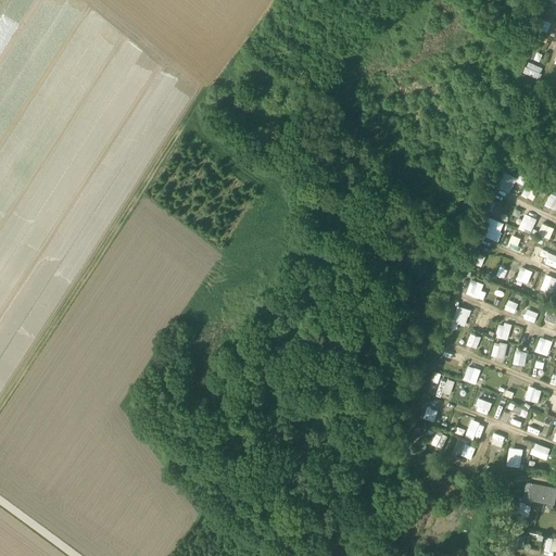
[(540,77),(542,66),(527,63),(525,73),(540,77)]
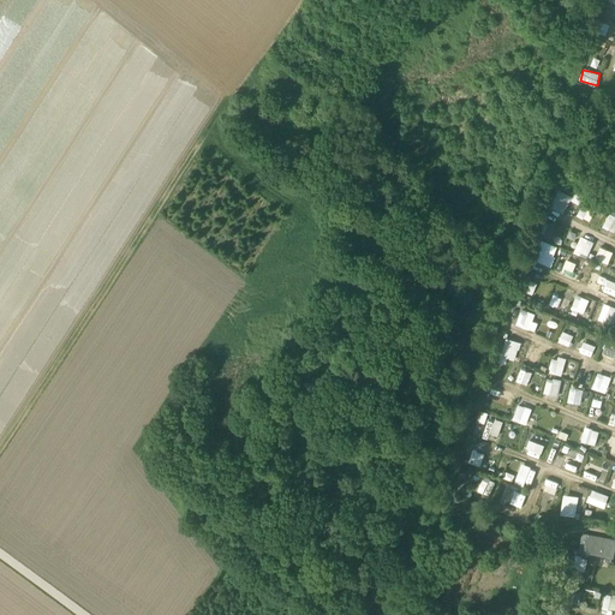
[(555,191),(549,209),(565,214),(569,202),(578,204),(580,197),(574,195),(573,197),(555,191)]
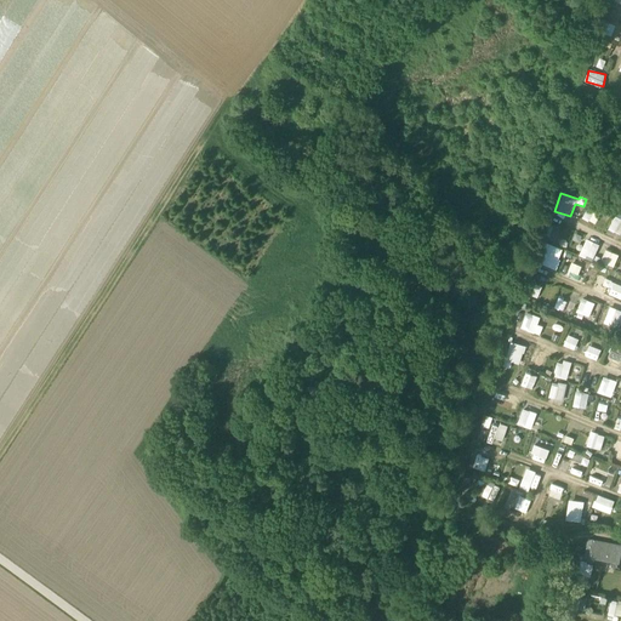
[(591,205),(582,218),(594,226),(603,211),(591,205)]
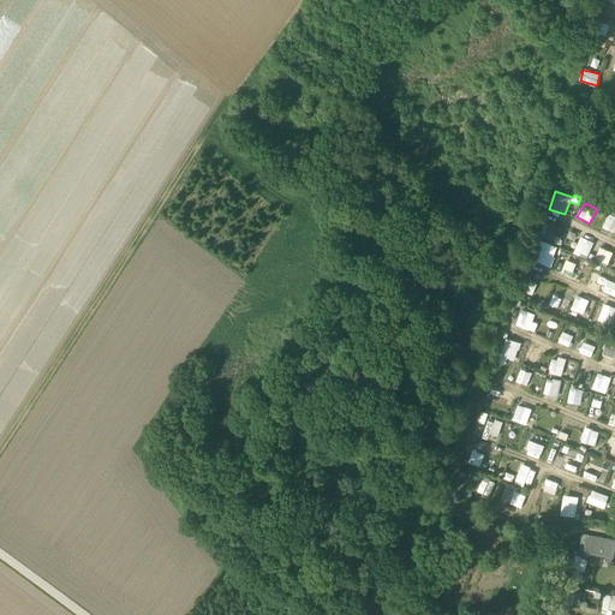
[(602,230),(614,233),(614,232),(614,216),(608,214),(602,230)]
